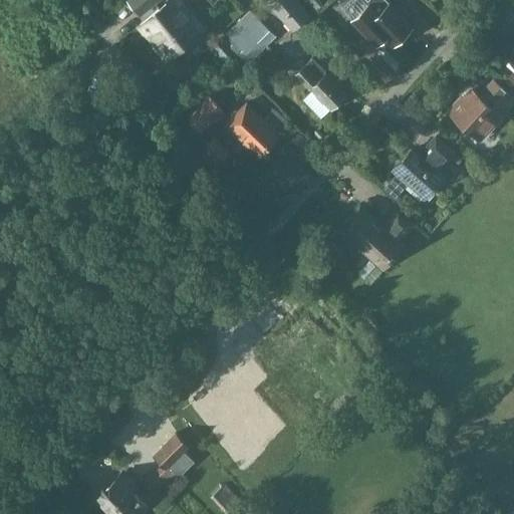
[(126,0),(139,14),(156,0),(126,0)]
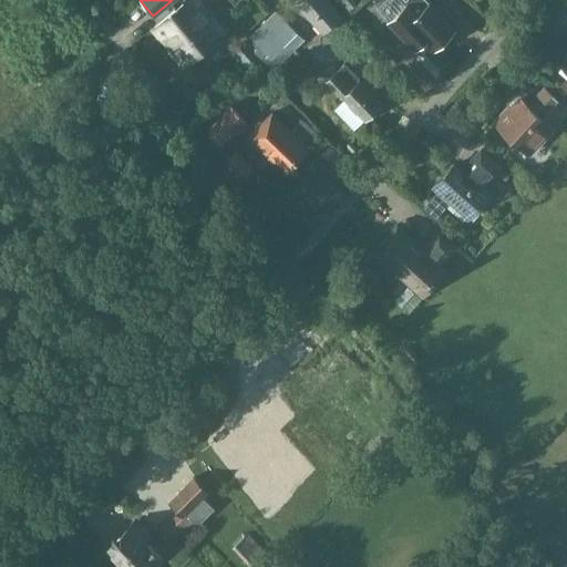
[(187,0),(183,4),(154,28),(164,41),(168,38),(188,62),(224,33),(203,7),(196,0),(187,0)]
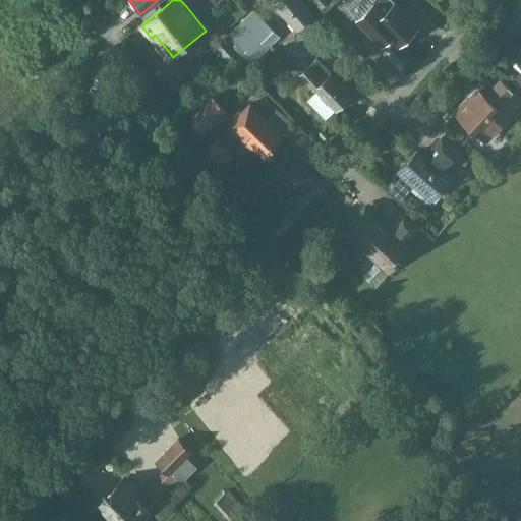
[(281,0),(274,6),(296,32),(313,16),(299,0),(281,0)]
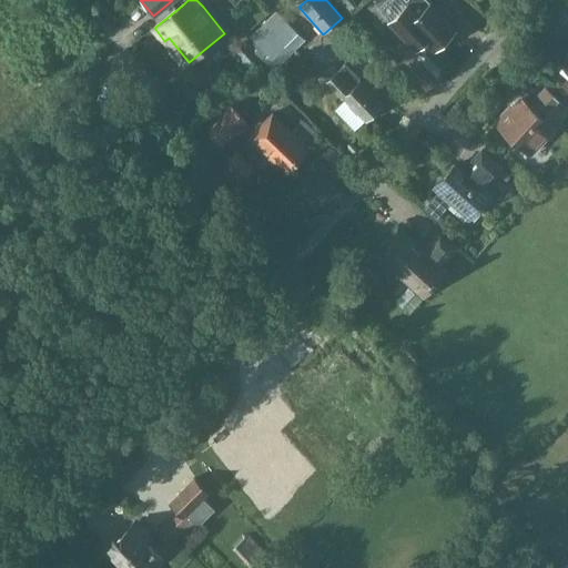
[(336,0),(348,12),(355,6),(351,0),(336,0)]
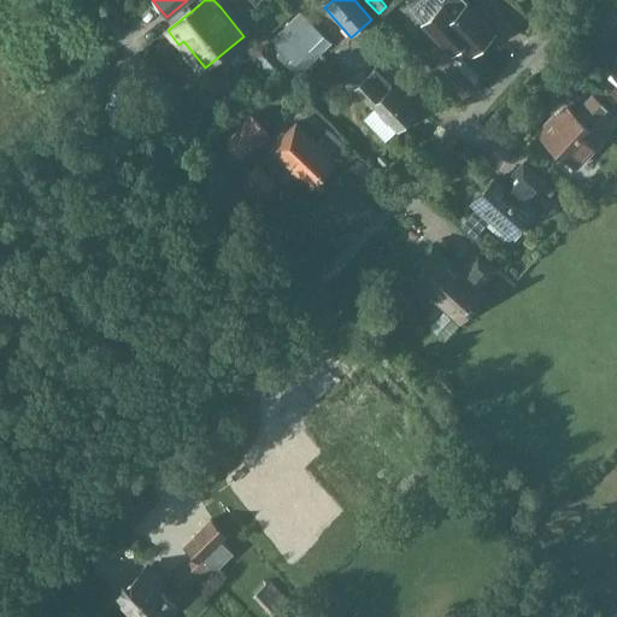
[(436,0),(442,5),(421,25),(451,58),(464,46),(472,56),(495,34),(466,4),(463,0),(436,0)]
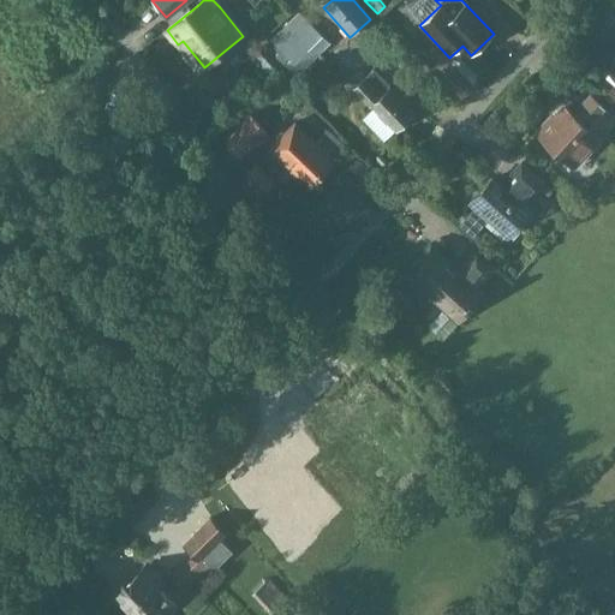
[(298,15),(272,41),(281,51),(275,57),(290,71),(296,65),(302,71),(328,43),(298,15)]
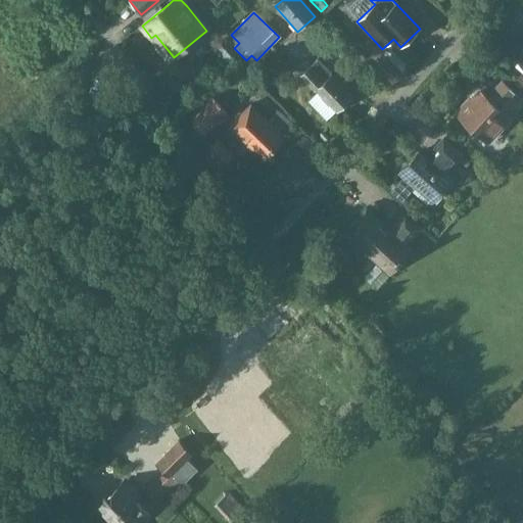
[(522,42),(513,54),(522,62),(522,42)]
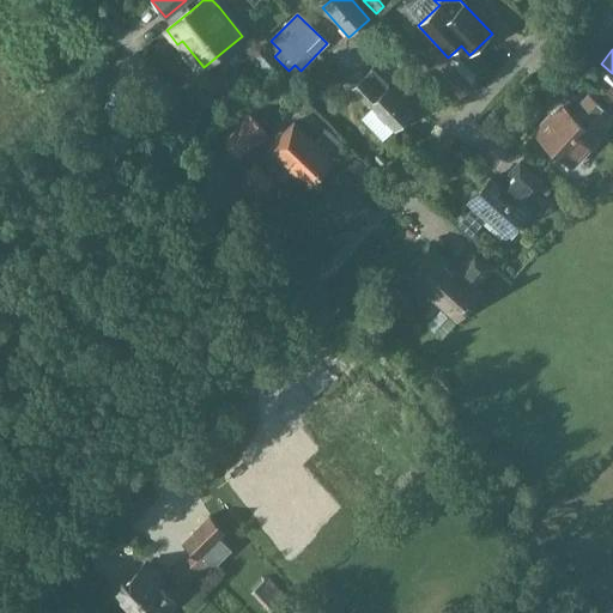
[(374,68),(352,90),(369,108),(370,105),(371,104),(374,107),(360,117),(381,140),(393,129),(394,131),(413,111),(389,86),(374,68)]
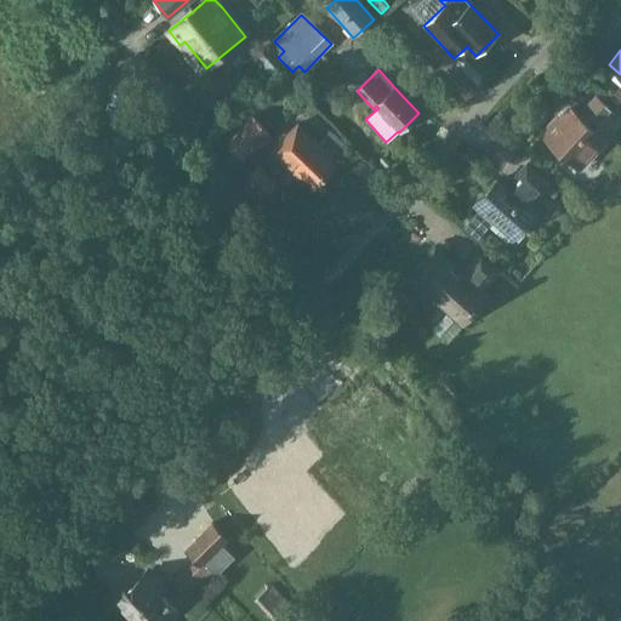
[(542,135),(582,171),(609,141),(603,135),(619,118),(597,98),(580,117),(570,108),(559,120),(557,118),(542,135)]
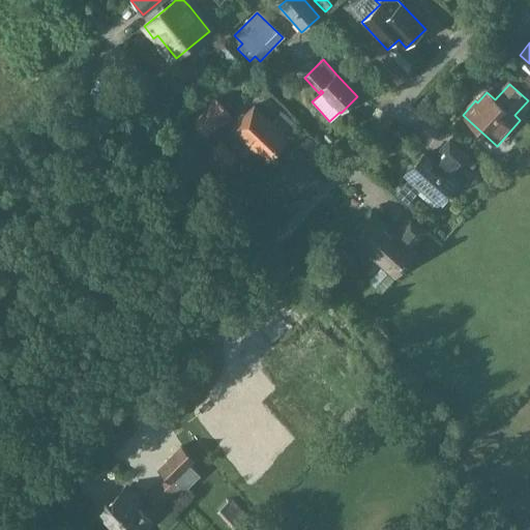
[(231,114),(216,98),(194,120),(208,136),(231,114)]
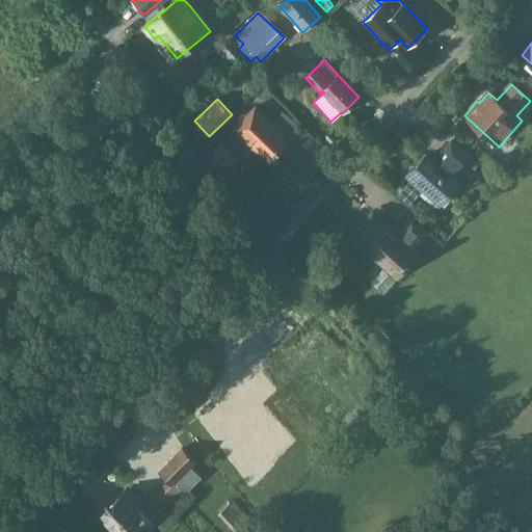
[(272,122),(257,105),(233,130),(257,153),(259,150),(269,160),(290,138),(288,136),(300,127),(284,110),(272,122)]
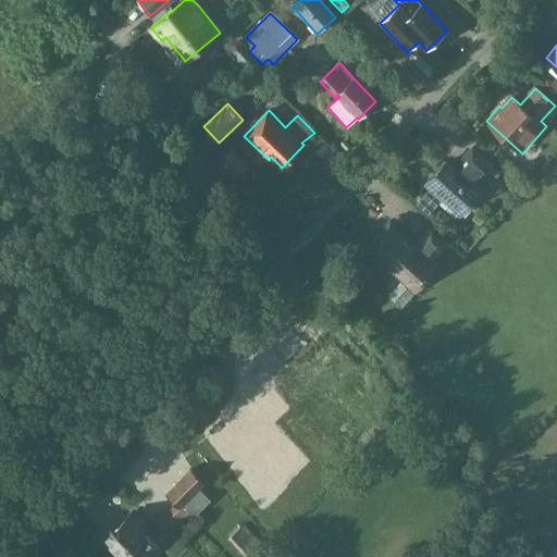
[(213,164),(231,184),(250,166),(232,147),(213,164)]
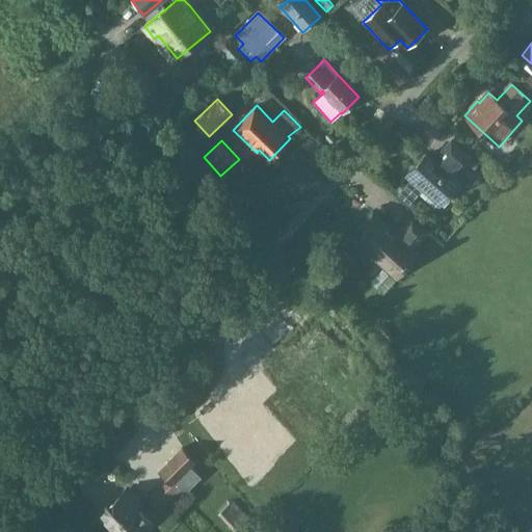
[(410,178),(396,194),(408,206),(423,189),(441,206),(463,180),(457,174),(471,159),(451,140),(435,158),(430,153),(425,160),(423,158),(407,176),(410,178)]
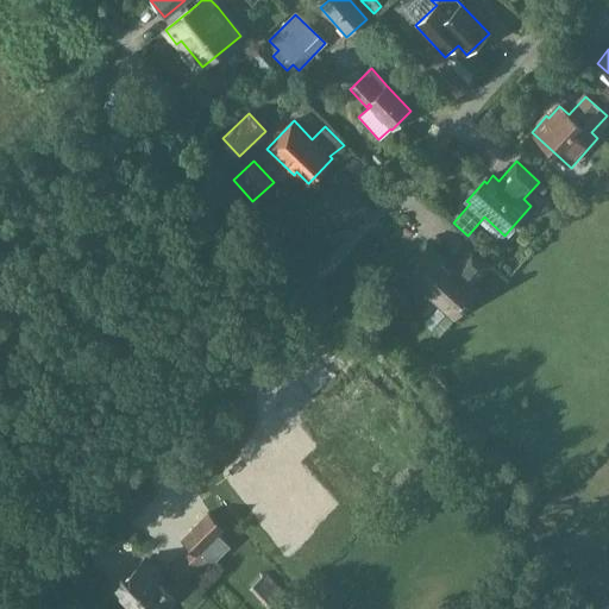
[(405,274),(454,319),(482,290),(476,284),(493,267),(471,249),(453,268),(426,244),(414,256),(415,257),(418,258),(405,274)]
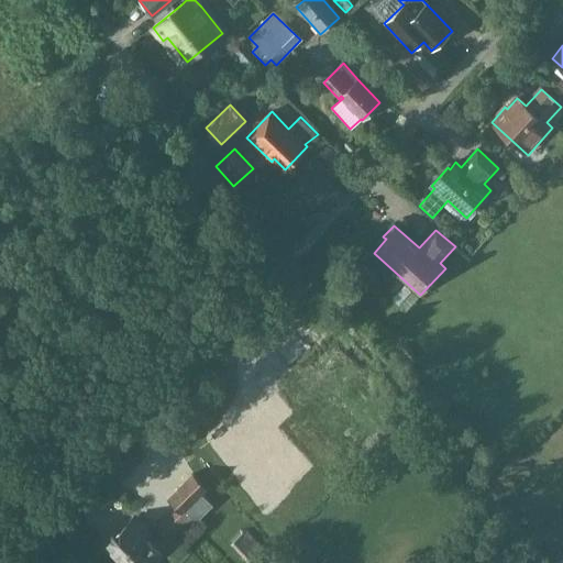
[(293,309),(300,318),(311,309),(304,300),(293,309)]
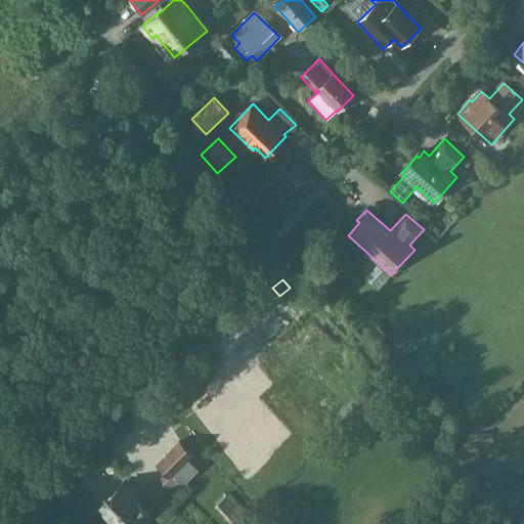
[(285,349),(266,366),(279,380),(280,380),(280,382),(281,383),(281,384),(281,386),(281,387),(280,389),(279,390),(278,392),(268,402),(288,422),(308,402),(310,400),(312,399),(313,398),(316,397),(318,397),(320,397),(322,397),(324,397),(326,398),(328,399),(330,400),(339,410),(358,391),(319,352),(309,362),(308,363),(307,363),(305,364),(304,364),(302,364),(301,363),(299,362),(298,361),(285,349)]
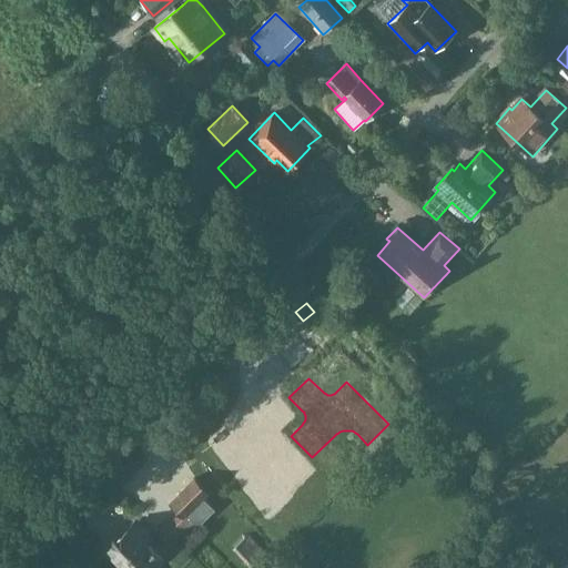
[(198,527),(213,510),(203,499),(210,493),(194,478),(172,500),(168,505),(178,514),(159,534),(166,541),(159,550),(166,558),(175,549),(174,548),(195,526),(198,527)]
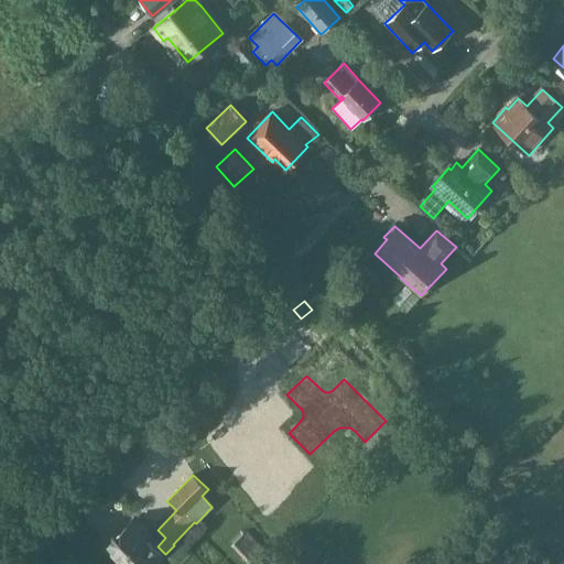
[(116,557),(122,563),(154,563),(165,554),(158,546),(132,522),(106,548),(117,557),(116,557)]
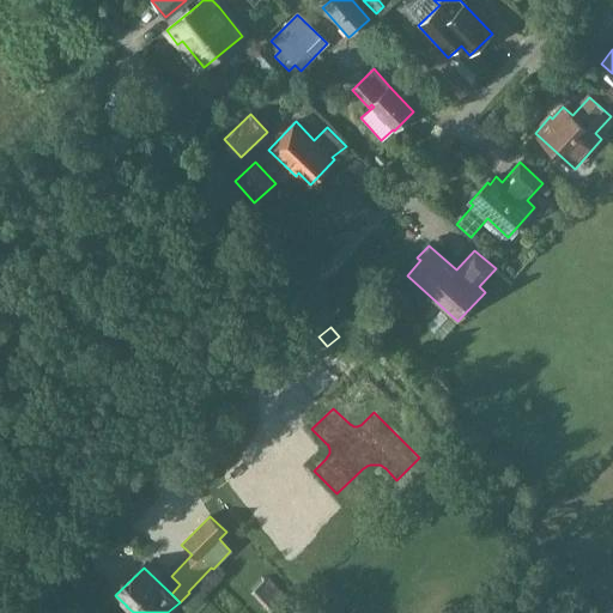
[(252,592),(268,612),(286,596),(269,576),(252,592)]
